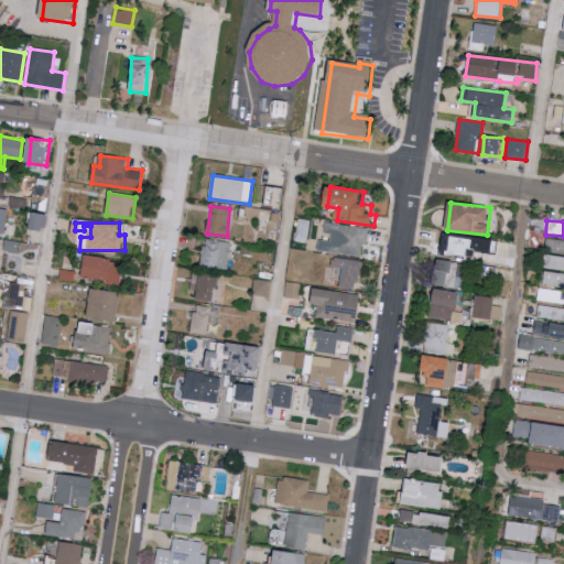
[(370,227),(325,223),(322,251),(362,256),(364,245),(368,245),(370,227)]
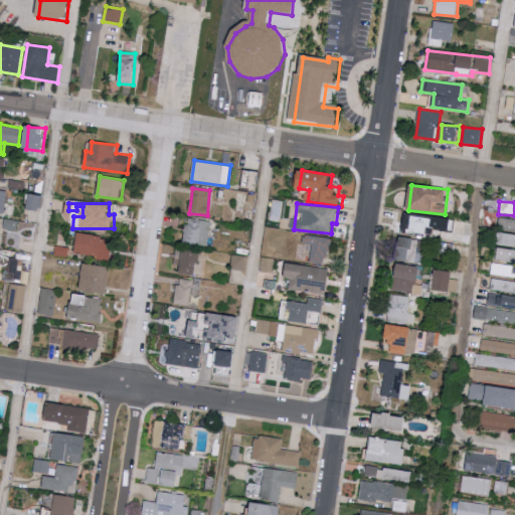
[(430,222),(417,221),(418,214),(402,212),(399,234),(427,237),(430,222)]
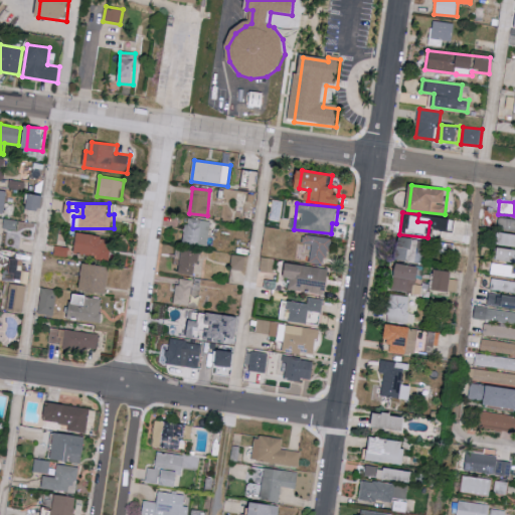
[(514,219),(500,217),(497,244),(514,246),(514,219)]
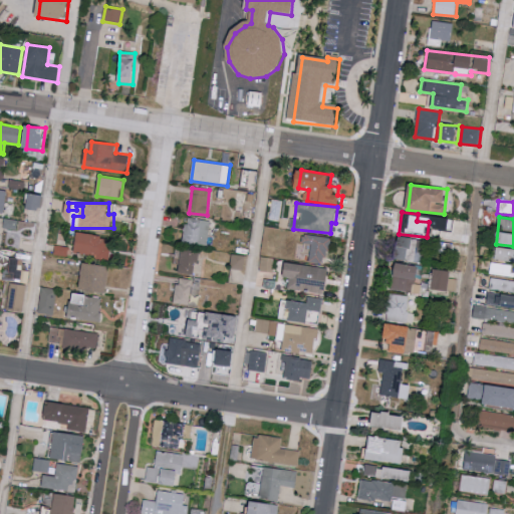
[(208,244),(209,220),(184,218),(183,243),(208,244)]
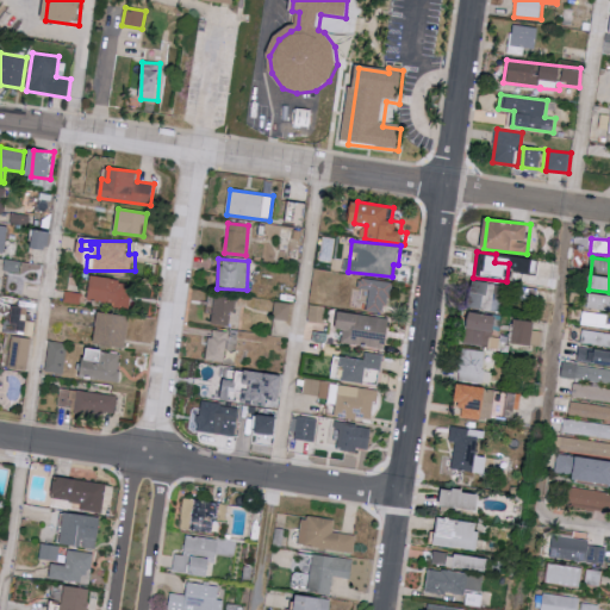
[(128,281),(91,277),(88,300),(130,305),(131,293),(126,293),(128,281)]
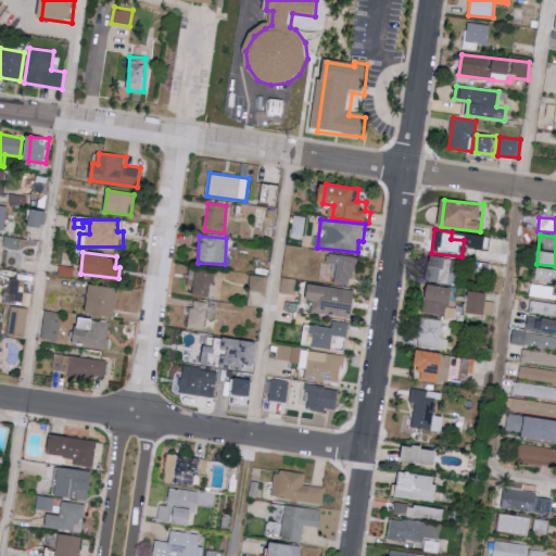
[(336,276),(335,283),(353,287),(358,257),(330,253),(327,274),(336,276)]
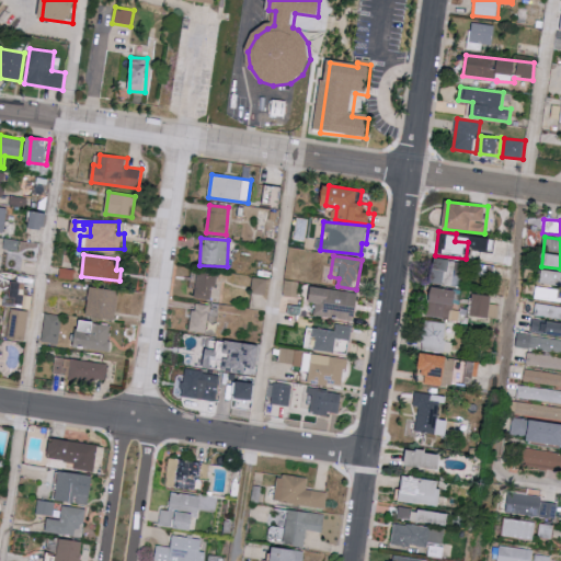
[(435,285),(460,285),(461,261),(436,260),(435,285)]
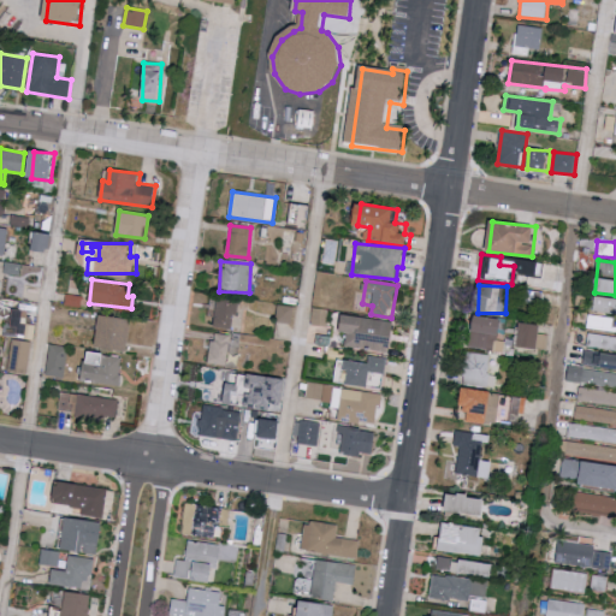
[(234,331),(238,300),(217,296),(212,327),(234,331)]
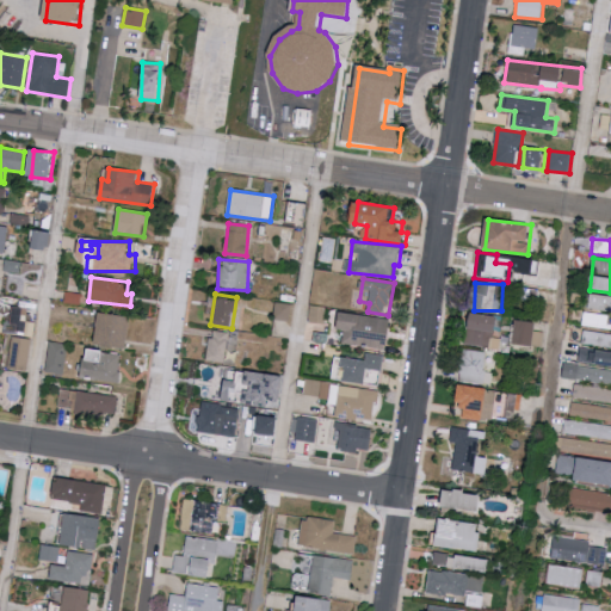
[(590,308),(610,310),(610,296),(592,294),(590,308)]
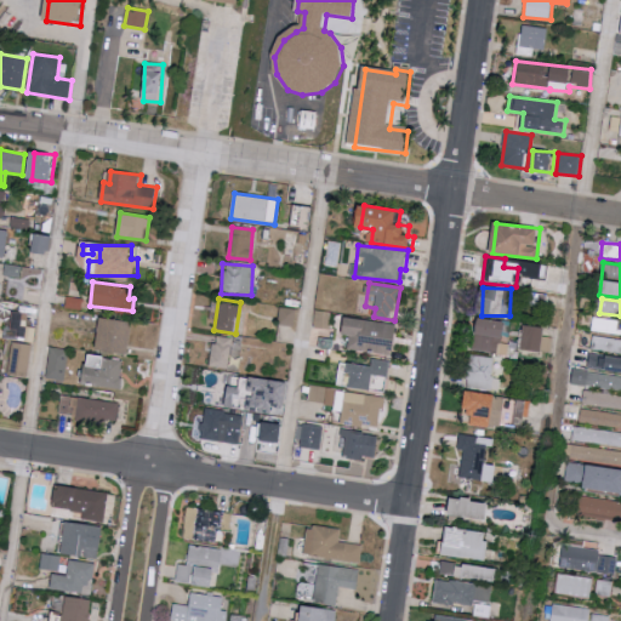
[(24,312),(13,312),(12,337),(35,337),(35,326),(24,326),(24,312)]
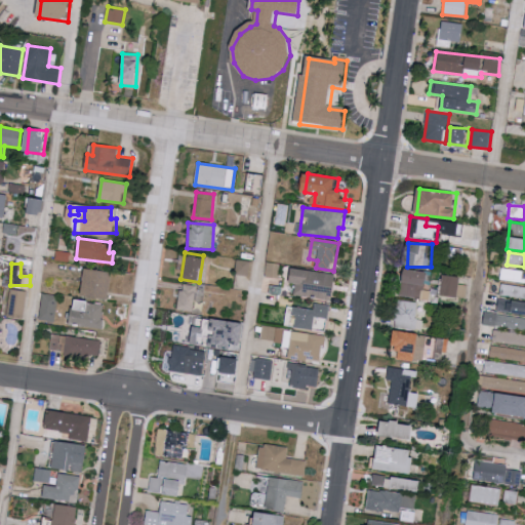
[(524,282),(524,271),(501,268),(499,279),(524,282)]
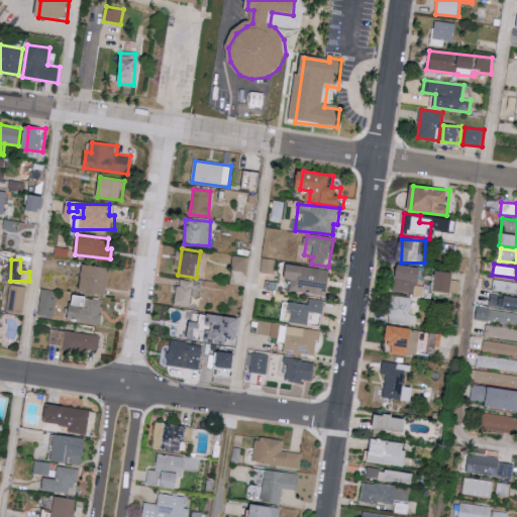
[(107,294),(110,267),(82,265),(80,292),(107,294)]
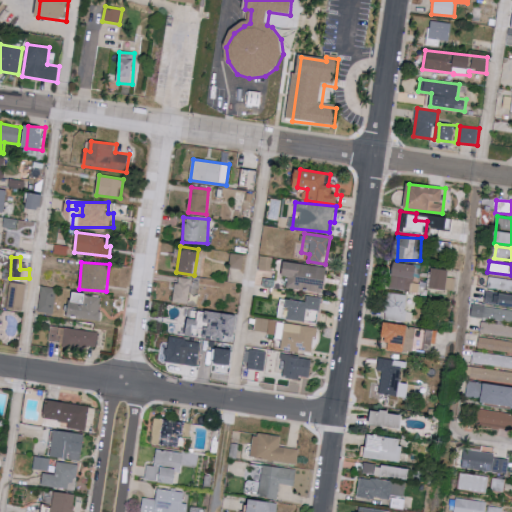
[(328,266),(284,262),(283,276),(288,277),(287,289),(325,293),(328,266)]
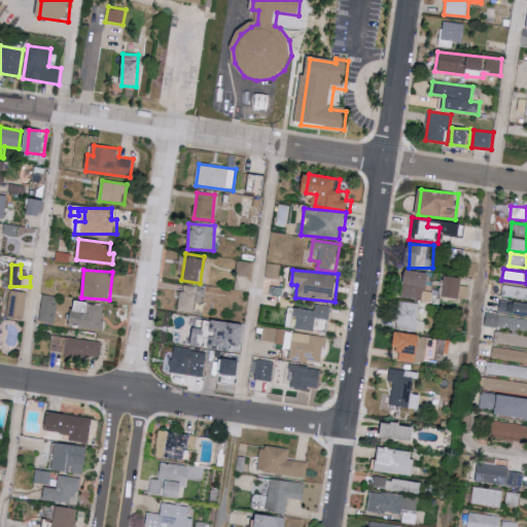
[(432,274),(407,270),(403,297),(428,301),(432,274)]
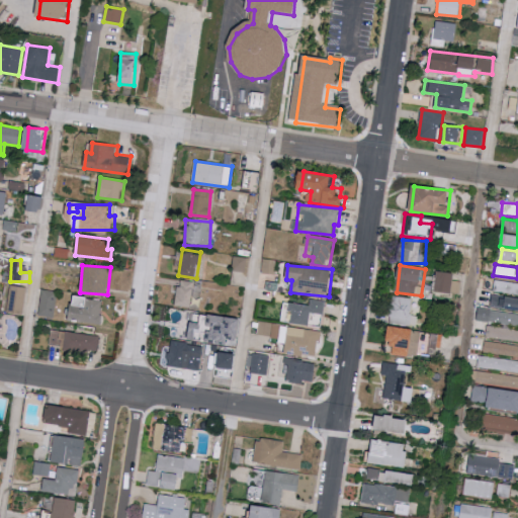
[(453,292),(454,272),(435,271),(434,292),(453,292)]
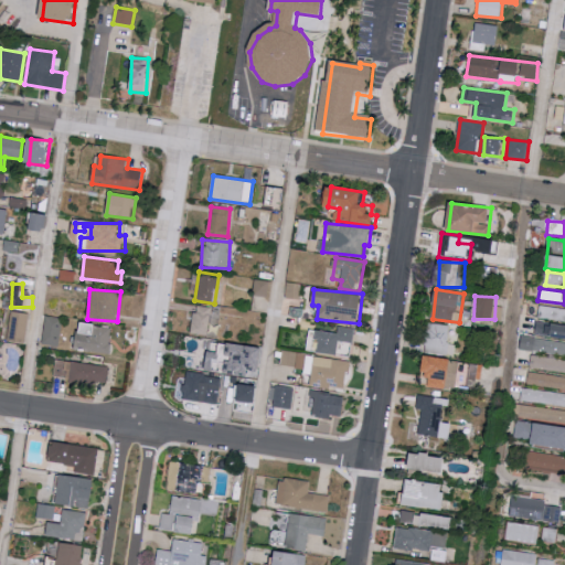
[(536,319),(564,321),(564,308),(537,306),(536,319)]
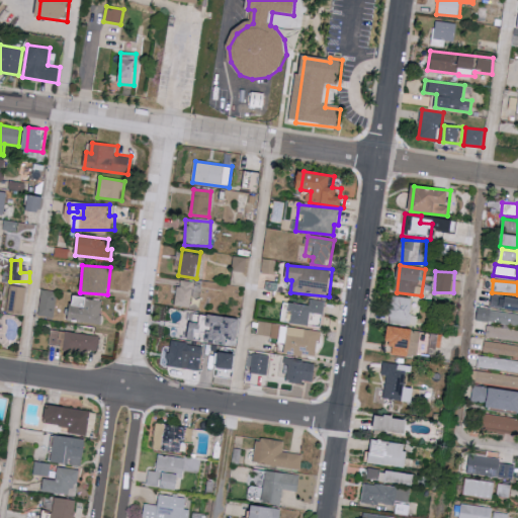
[(199,283),(177,282),(176,307),(198,308),(199,283)]
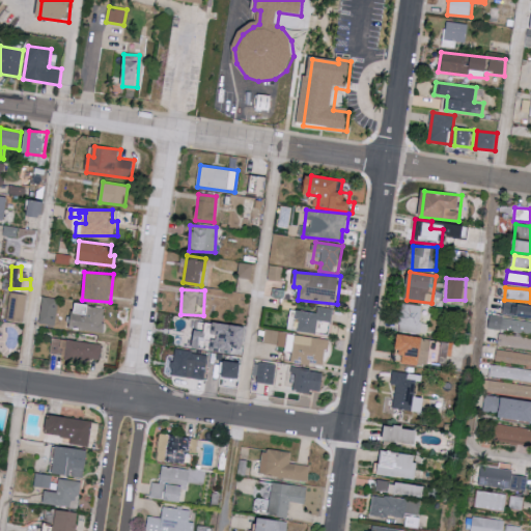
[(7,319),(24,323),(28,296),(11,292),(7,319)]
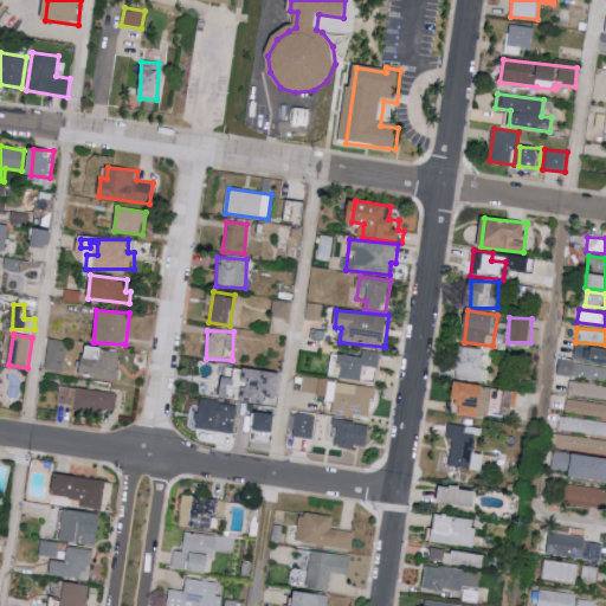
[(45,369),(60,372),(66,341),(50,339),(45,369)]
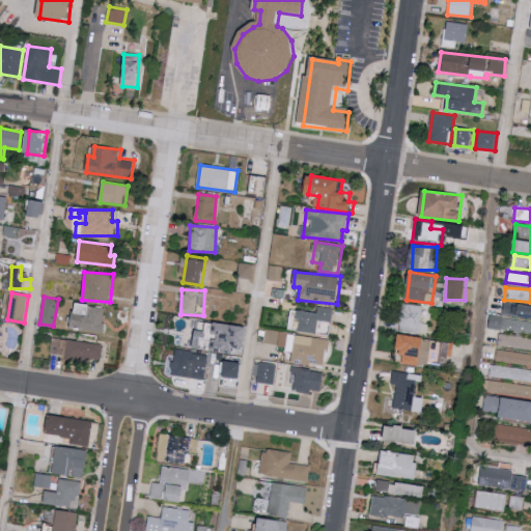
[(105,307),(73,304),(70,329),(103,332),(105,307)]
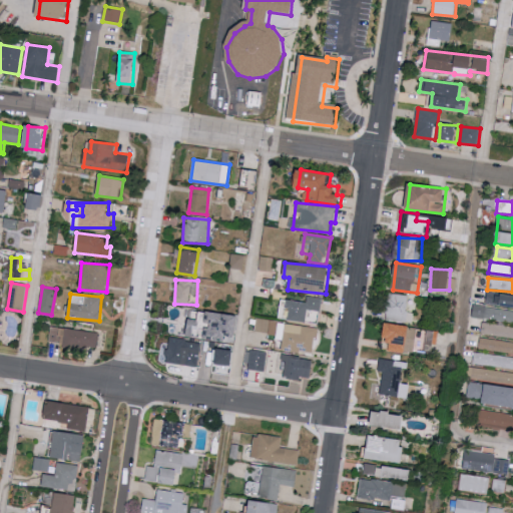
[(408,312),(409,295),(387,294),(386,321),(413,322),(414,313),(408,312)]
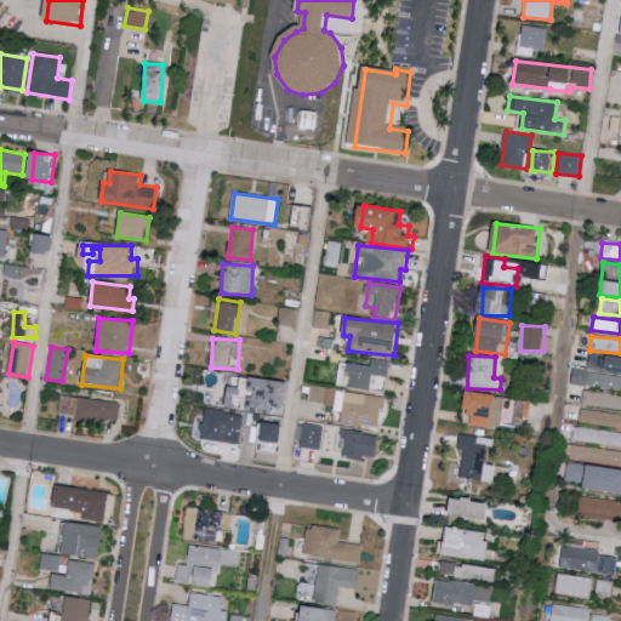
[(588,369),(620,371),(620,357),(590,355),(588,369)]
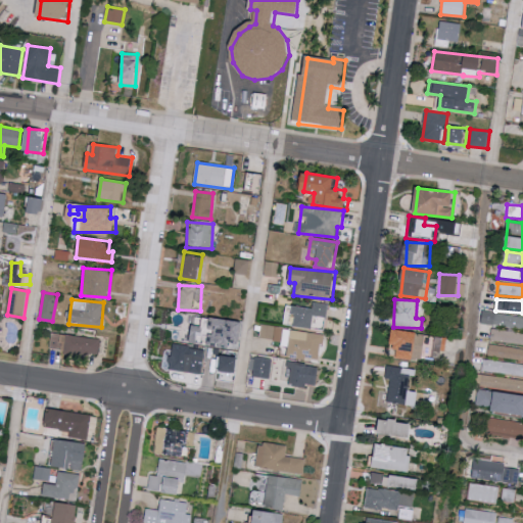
[(293,326),(312,328),(313,316),(327,318),(329,304),(313,301),(312,308),(291,305),(289,316),(294,317),(293,326)]
